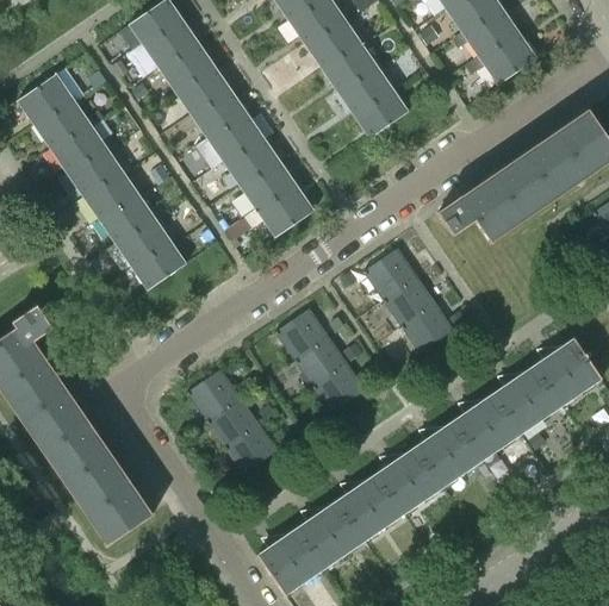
[(4,0),(0,2),(0,5),(6,14),(22,5),(18,0),(4,0)]
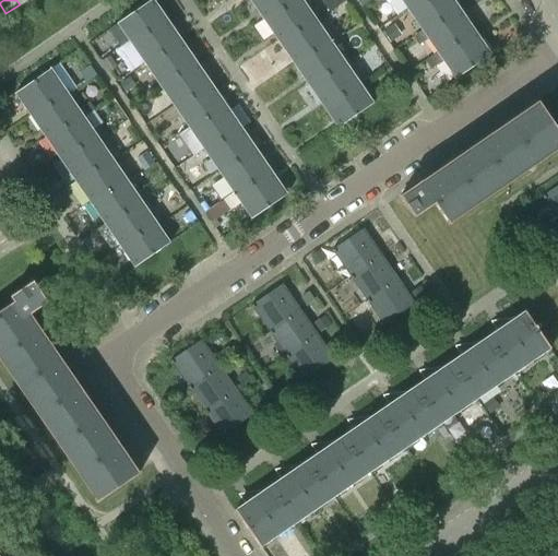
[(134,43),(169,20),(156,0),(147,0),(118,21),(118,22),(119,21),(134,43)]
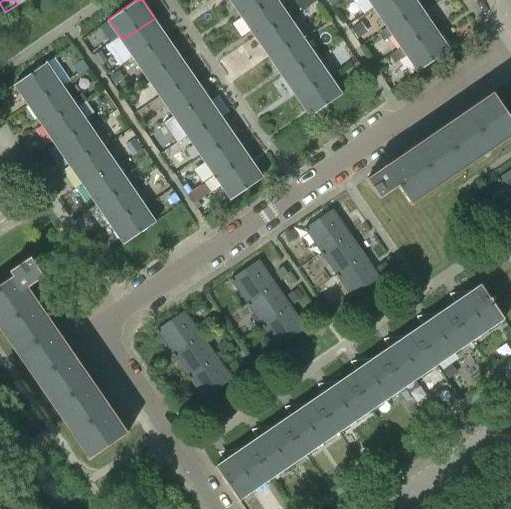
[(231,0),(242,15),(264,0),(231,0)]
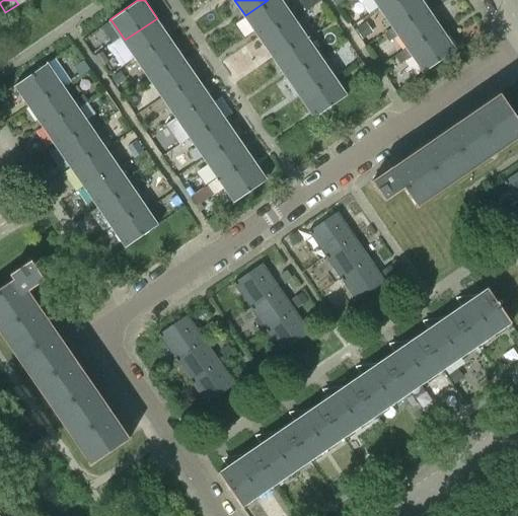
[(268,0),(245,15),(259,35),(292,12),(284,0),(268,0)]
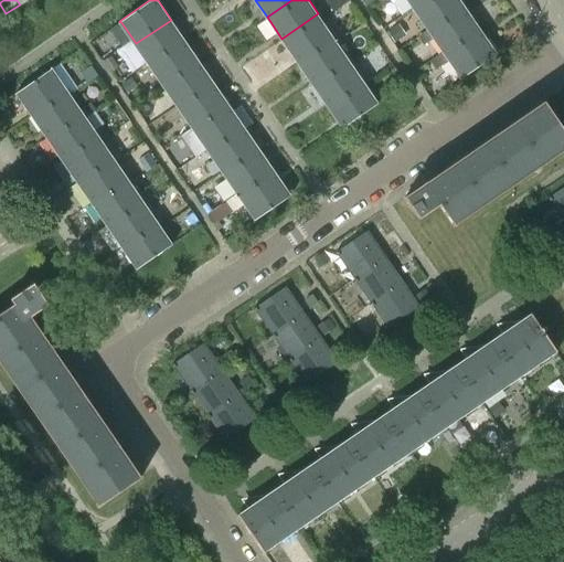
[(328,0),(336,9),(348,0),(328,0)]
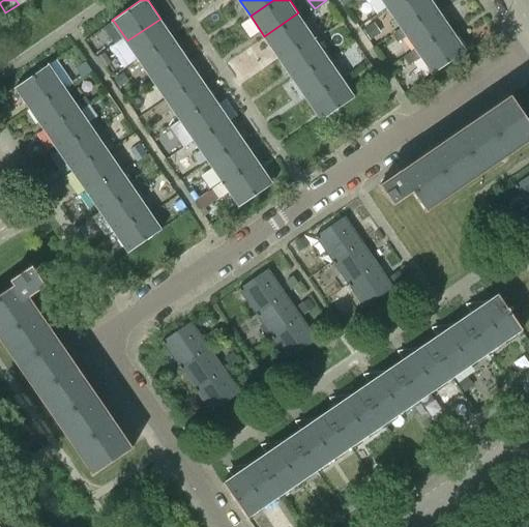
[(421,20),(439,8),(433,0),(397,0),(387,6),(401,27),(418,16),(421,20)]
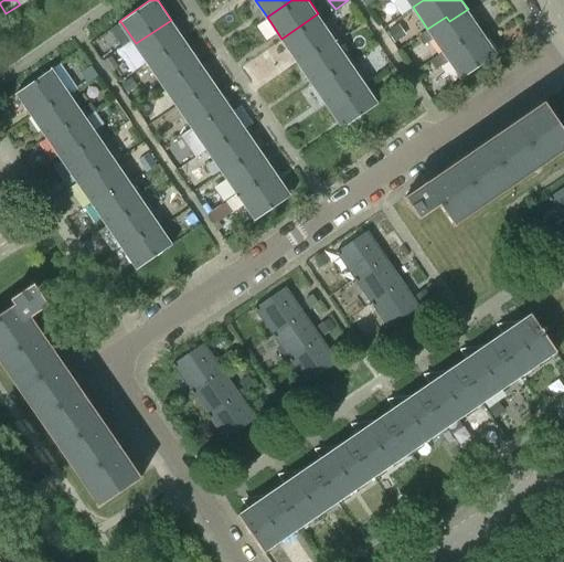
[(464,42),(482,30),(468,9),(449,21),(446,17),(427,29),(434,38),(443,51),(460,38),(464,42)]
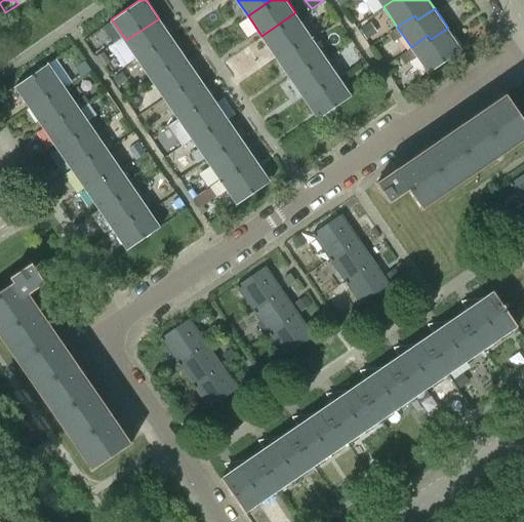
[(295,12),(262,36),(276,56),(310,33),(295,12)]
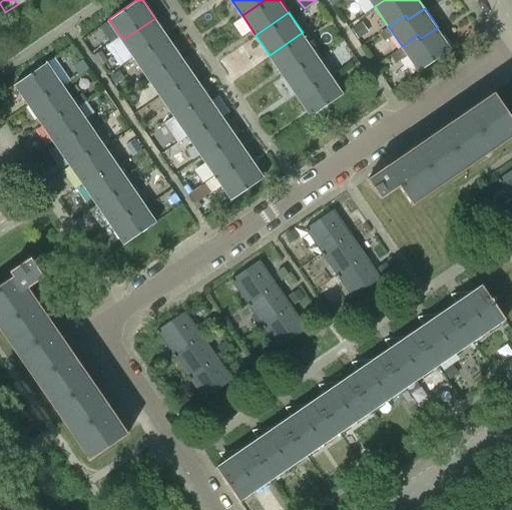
[(123,39),(137,59),(168,37),(155,18),(123,39)]
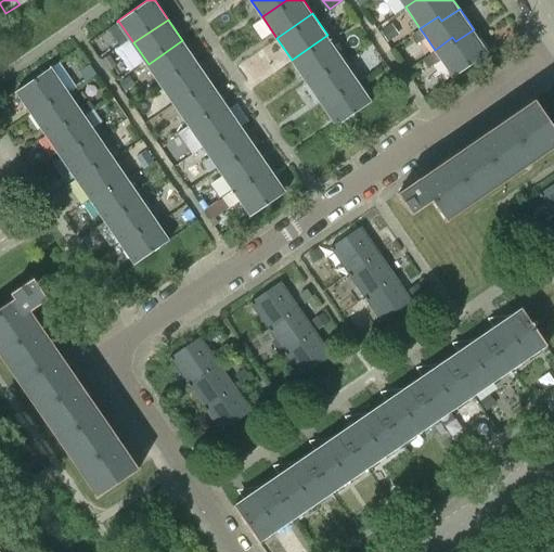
[(401,31),(394,21),(382,28),(389,40),(401,31)]
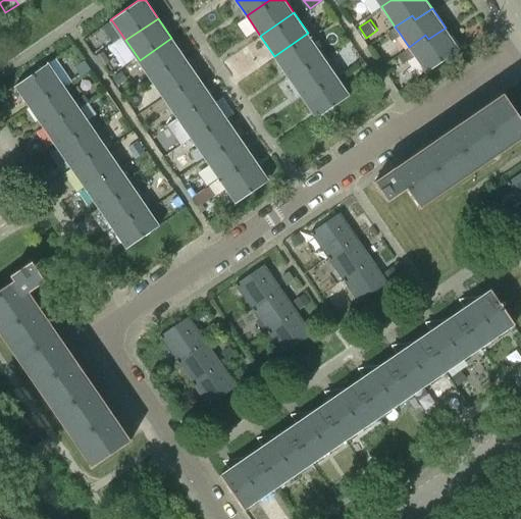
[(401,35),(395,27),(388,32),(394,40),(401,35)]
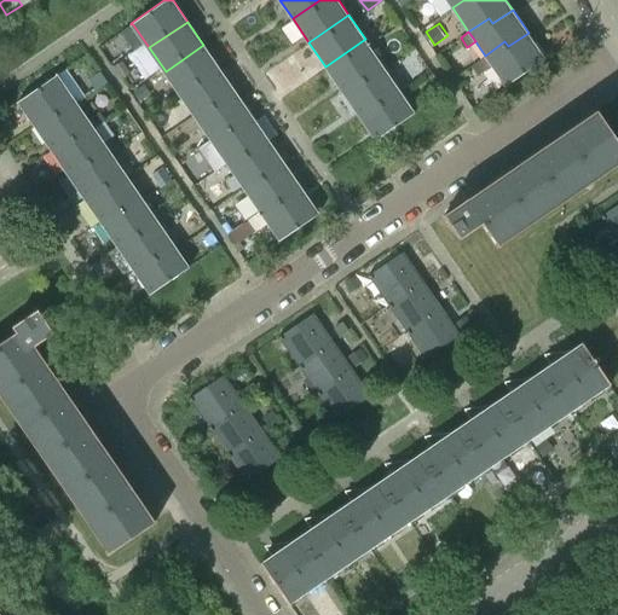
[(491,64),(504,85),(546,57),(529,33),(508,46),(504,41),(485,56),(491,64)]
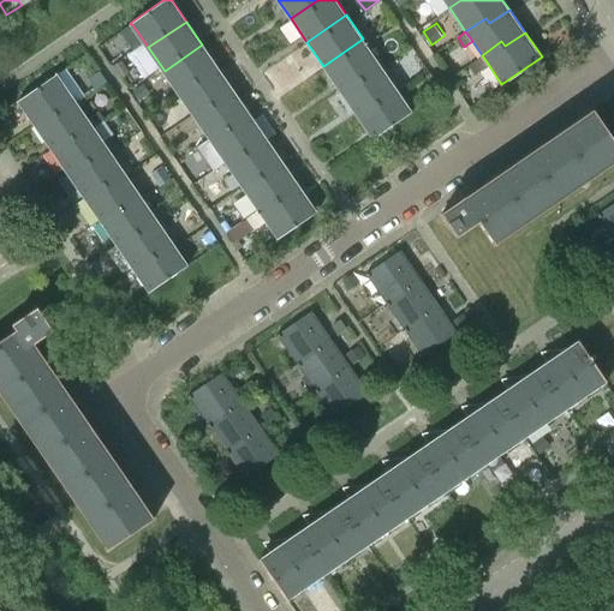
[(363,39),(323,66),(339,89),(380,63),(363,39)]
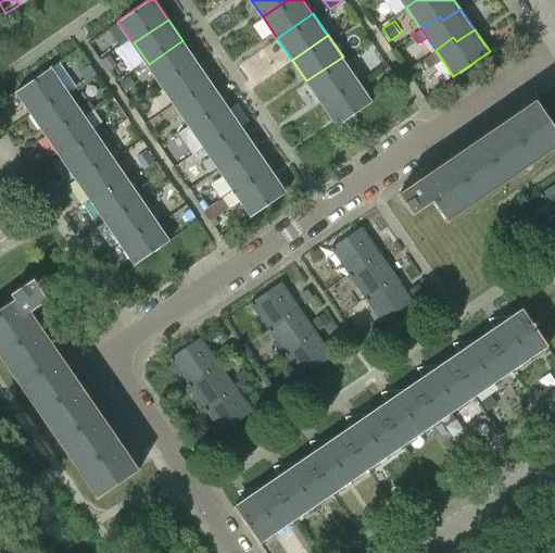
[(183,40),(149,64),(163,85),(198,62),(183,40)]
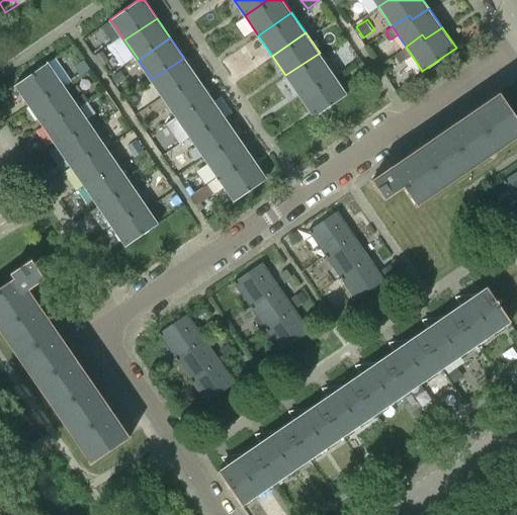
[(411,54),(406,47),(396,53),(401,60),(411,54)]
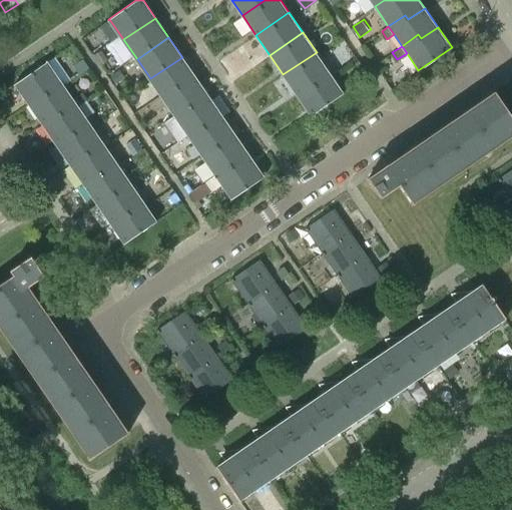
[(101,49),(93,54),(100,64),(108,59),(101,49)]
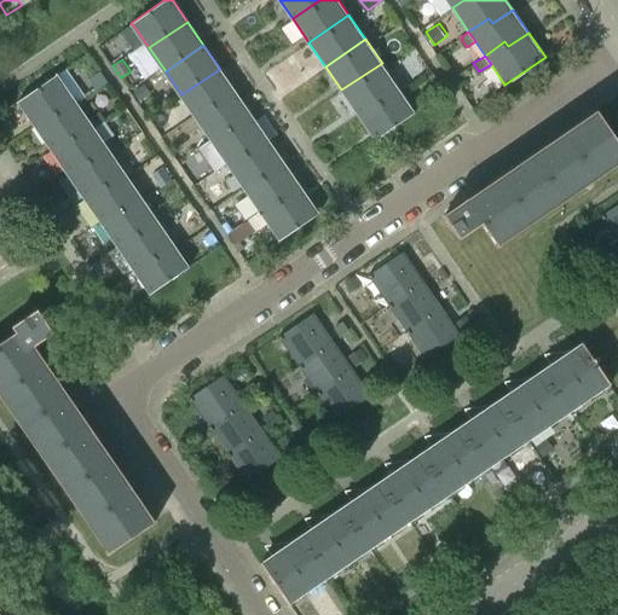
[(398,86),(382,63),(341,90),(358,114),(398,86)]
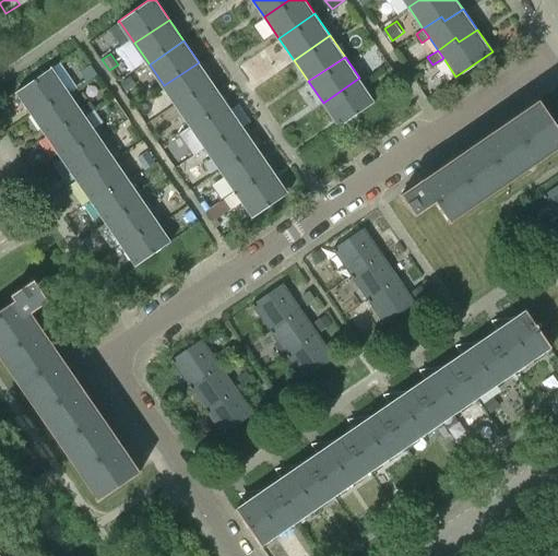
[(52,66),(15,91),(16,92),(18,91),(33,113),(50,102),(52,106),(70,94),(67,90),(75,83),(60,61),(52,67),(52,66)]
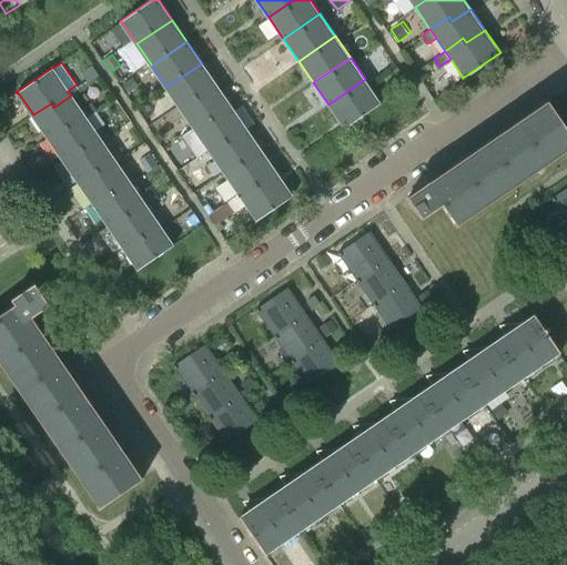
[(166,87),(181,109),(216,84),(202,63),(166,87)]
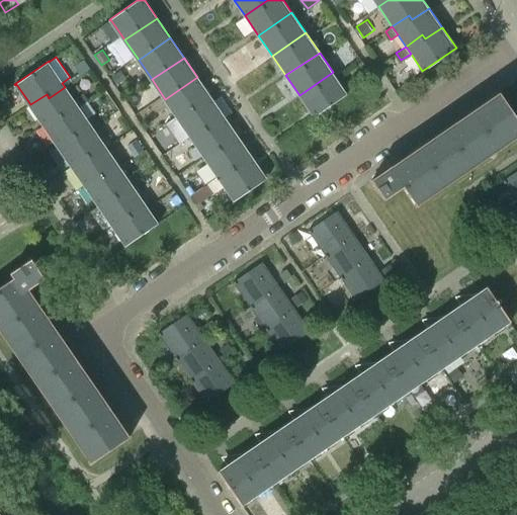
[(75,65),(81,75),(91,68),(85,59),(75,65)]
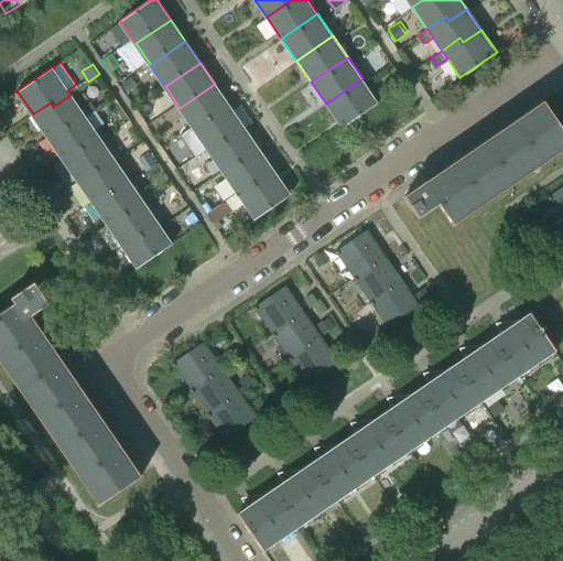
[(139,85),(132,75),(122,83),(128,92),(139,85)]
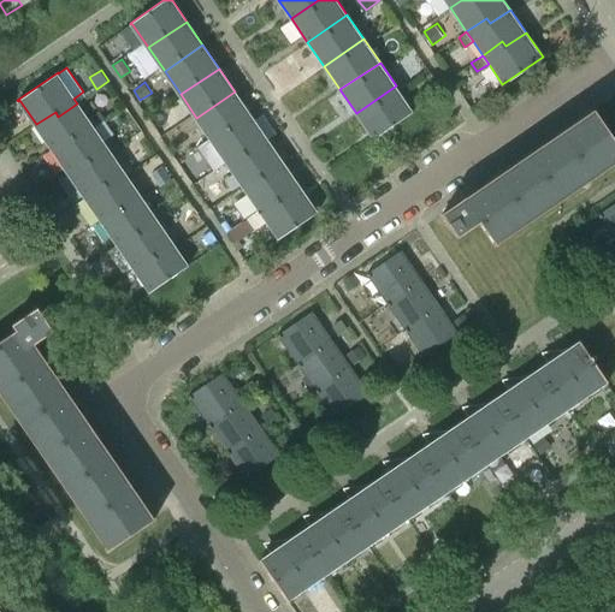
[(396,85),(356,113),(373,138),(413,111),(396,85)]
